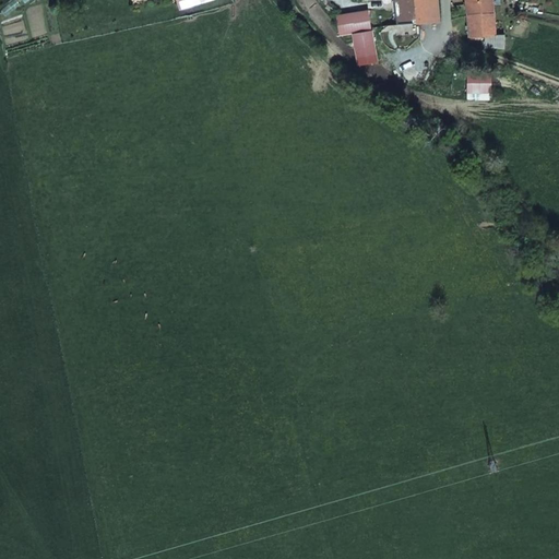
[(202,0),(178,0),(181,10),(203,3),(202,0)]
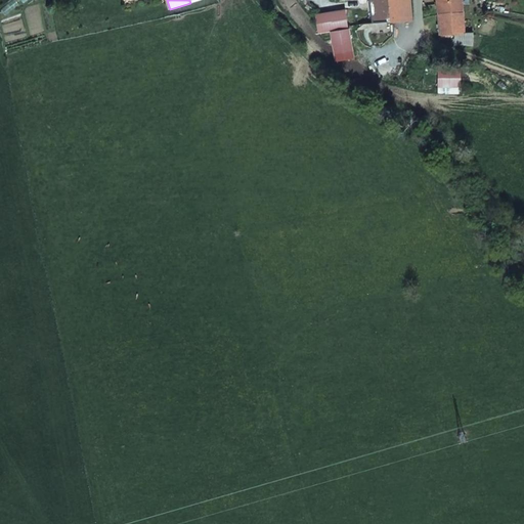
[(317,0),(319,12),(346,8),(344,0),(317,0)]
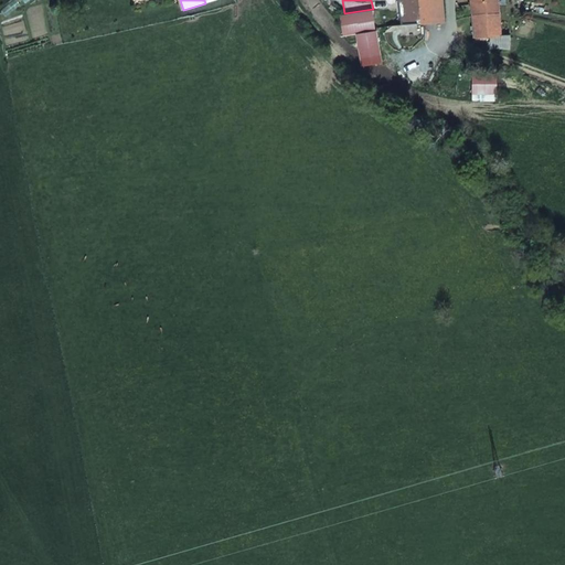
[(443,22),(440,0),(398,0),(401,23),(443,22)]
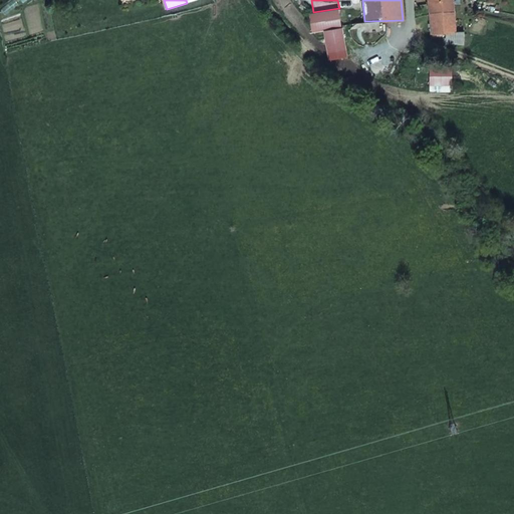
[(428,0),(431,34),(445,34),(455,33),(454,11),(453,0),(428,0)]
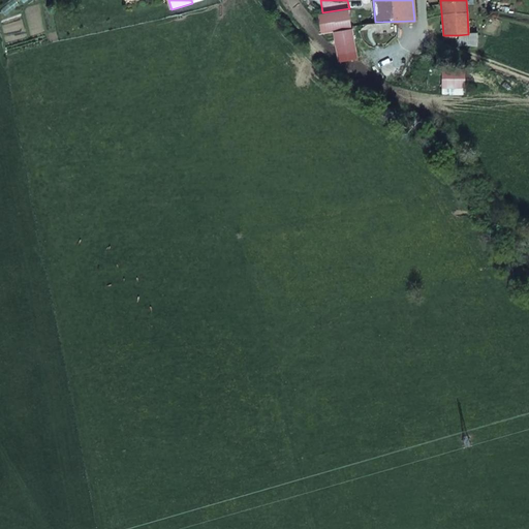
[(349,8),(322,12),(319,12),(322,31),(333,30),(352,27),(349,8)]
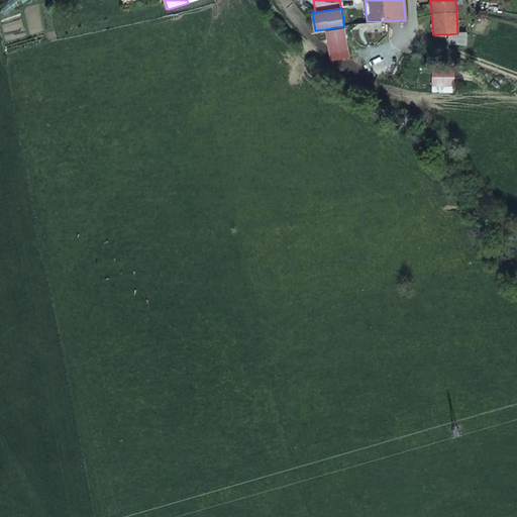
[(344,26),(325,29),(328,53),(347,49),(344,26)]
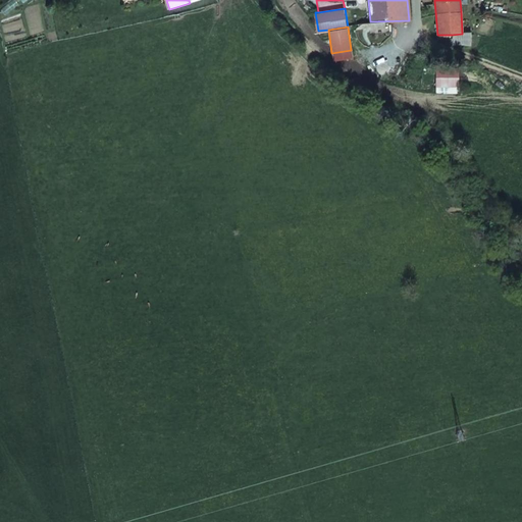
[(462,34),(452,35),(452,45),(454,45),(470,45),(469,34),(462,34)]
